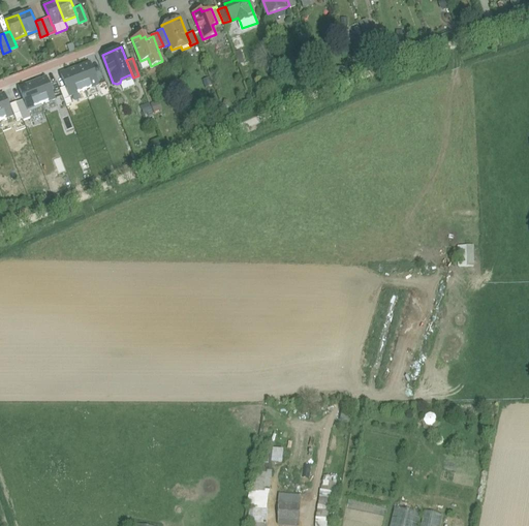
[(76,67),(85,89),(98,84),(90,62),(76,67)]
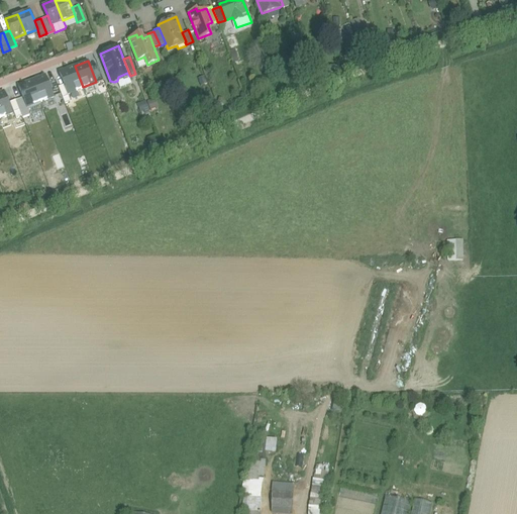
[(68,93),(83,87),(75,66),(60,72),(64,84),(68,93)]
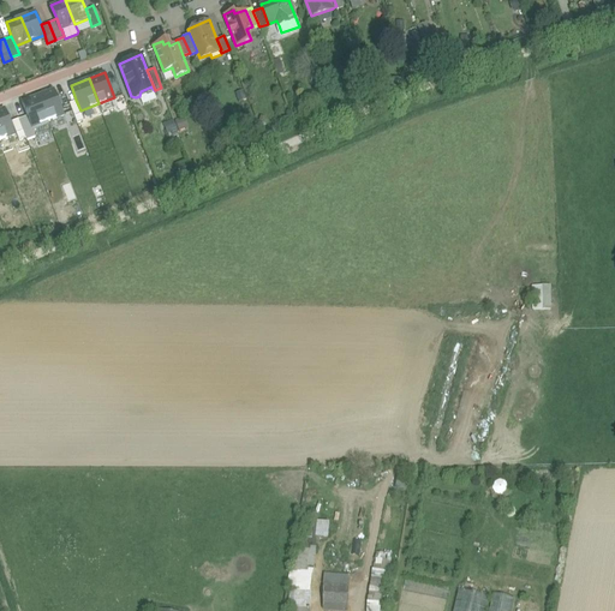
[(141,91),(139,96),(143,103),(156,99),(154,90),(151,87),(141,91)]
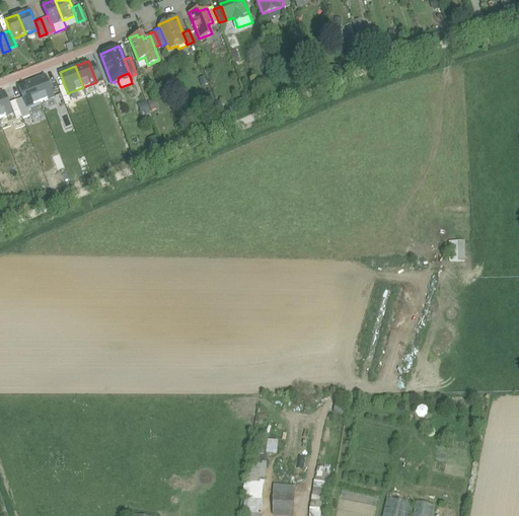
[(32,80),(41,101),(54,96),(46,75),(32,80)]
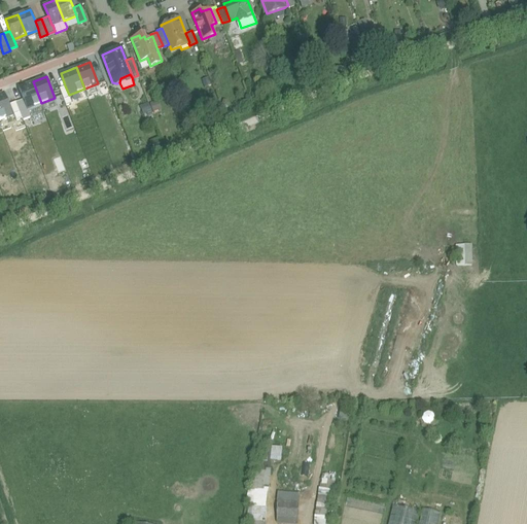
[(28,108),(41,103),(33,81),(19,86),(24,99),(27,108),(28,108)]
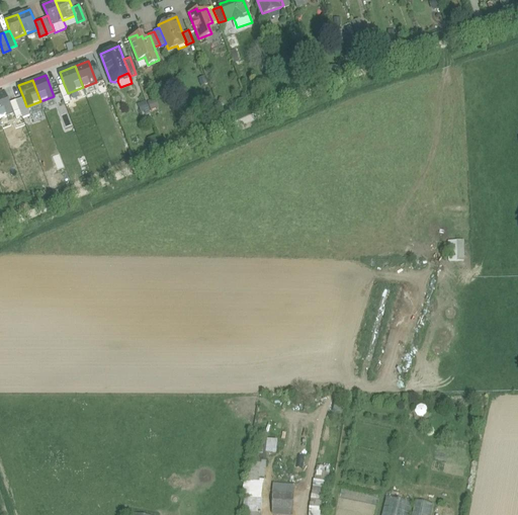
[(68,93),(64,84),(59,86),(65,103),(71,100),(68,93)]
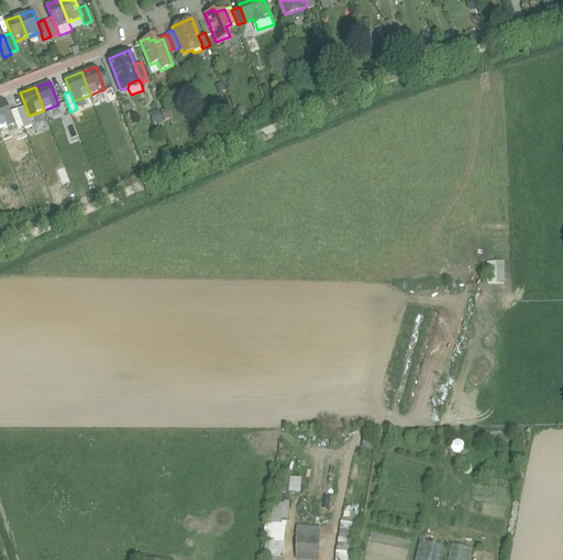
[(4,99),(0,100),(0,127),(13,122),(4,99)]
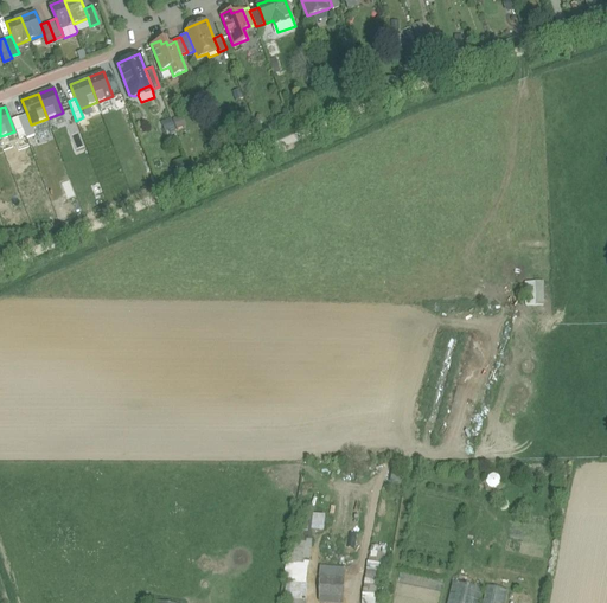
[(31,124),(27,114),(19,117),(26,135),(26,136),(36,134),(32,124),(31,124)]
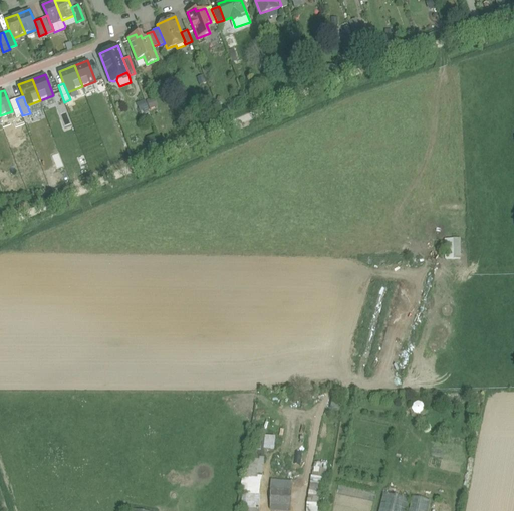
[(141,111),(149,108),(145,97),(137,101),(141,111)]
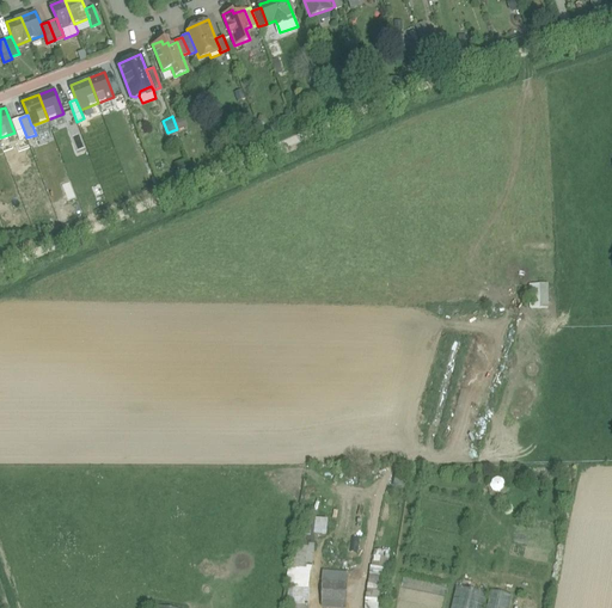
[(177,127),(187,126),(185,116),(175,118),(177,127)]
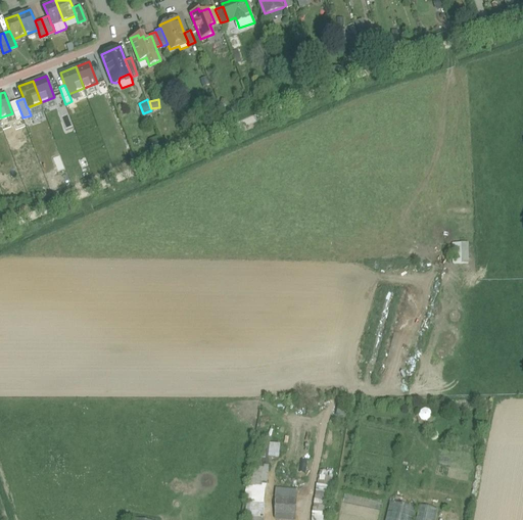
[(22,116),(16,101),(15,100),(10,102),(16,119),(22,116)]
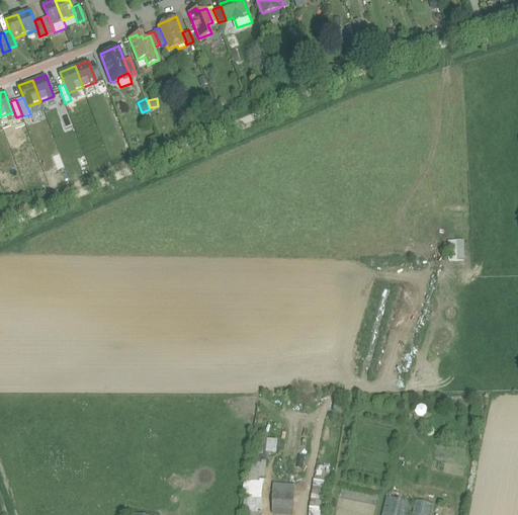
[(463,238),(448,239),(449,259),(463,258),(463,238)]
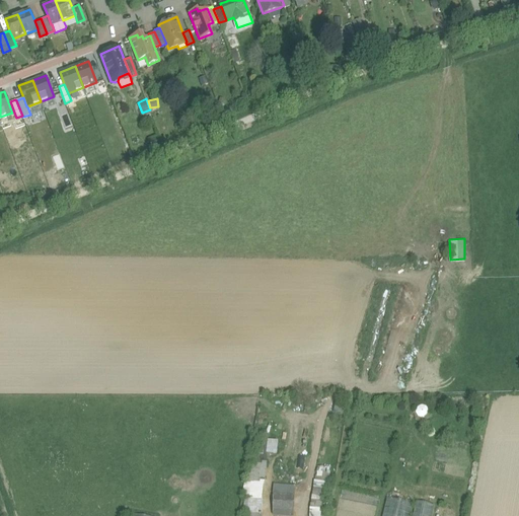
[(276,451),(277,437),(267,436),(266,450),(276,451)]
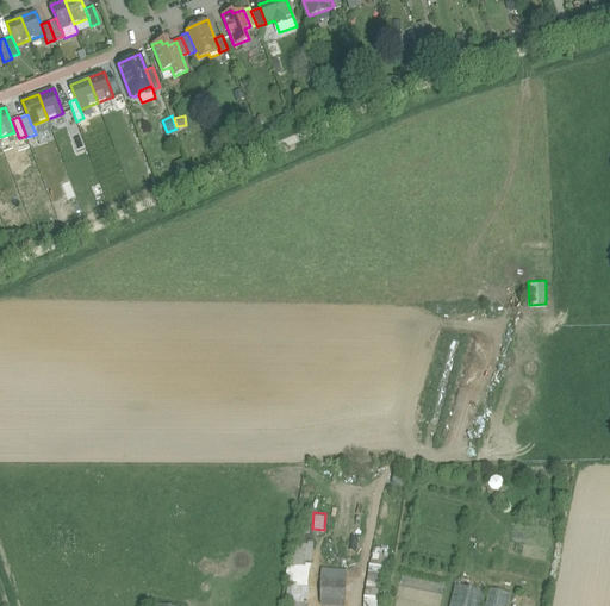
[(307,542),(292,539),(285,579),(300,582),(307,542)]
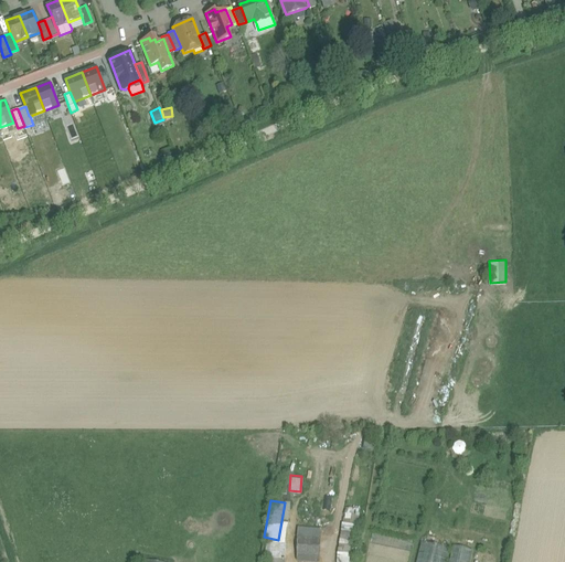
[(343,505),(343,519),(358,519),(359,506),(343,505)]
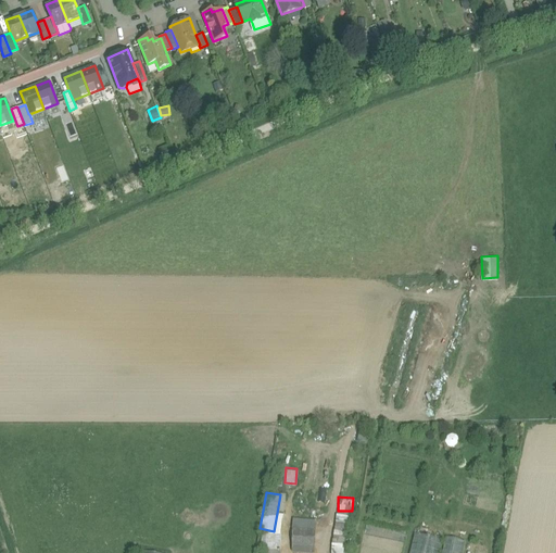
[(333,537),(346,537),(348,512),(335,511),(333,537)]
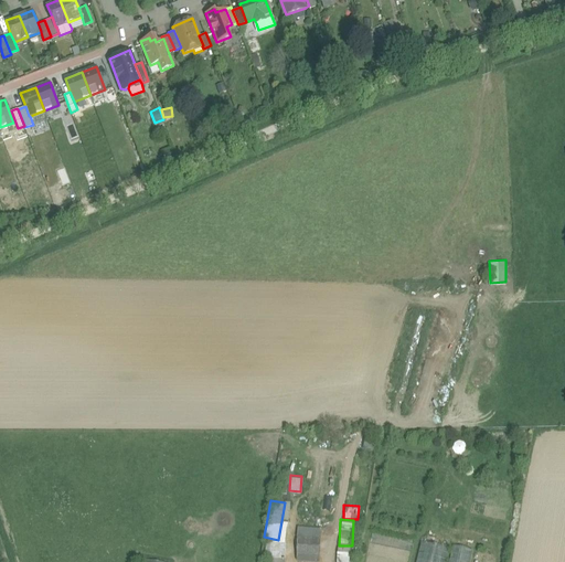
[(320,528),(297,527),(296,559),(319,561),(320,528)]
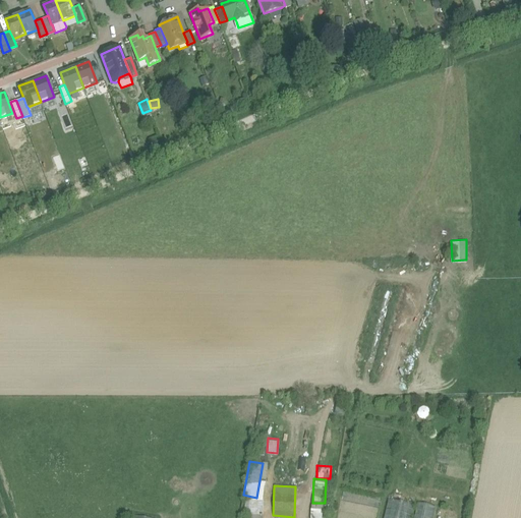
[(256,498),(243,495),(248,512),(263,513),(264,499),(256,498)]
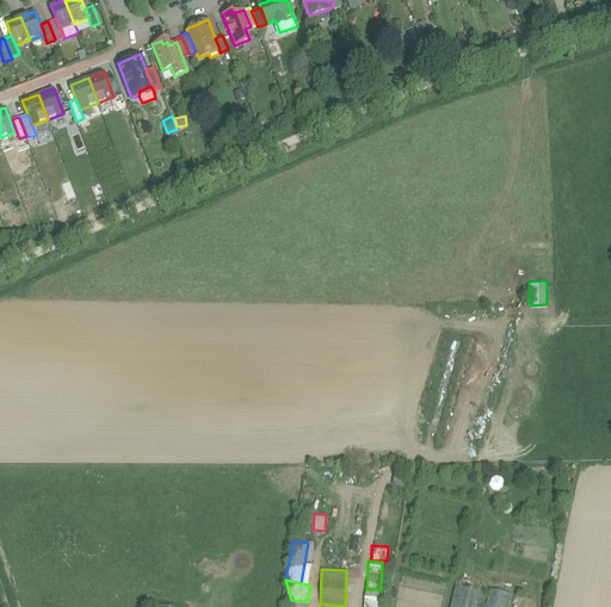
[(455,583),(449,606),(481,606),(486,590),(455,583)]
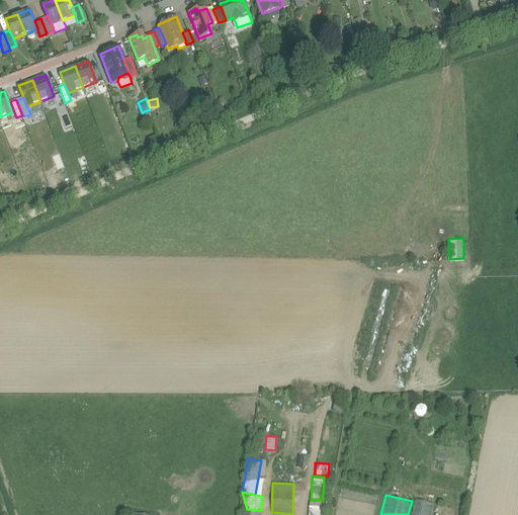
[(415,498),(410,514),(430,514),(433,502),(415,498)]
